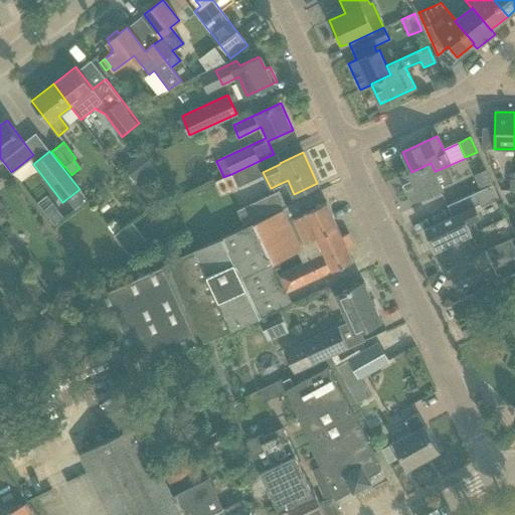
[(143,153),(134,160),(144,174),(154,167),(143,153)]
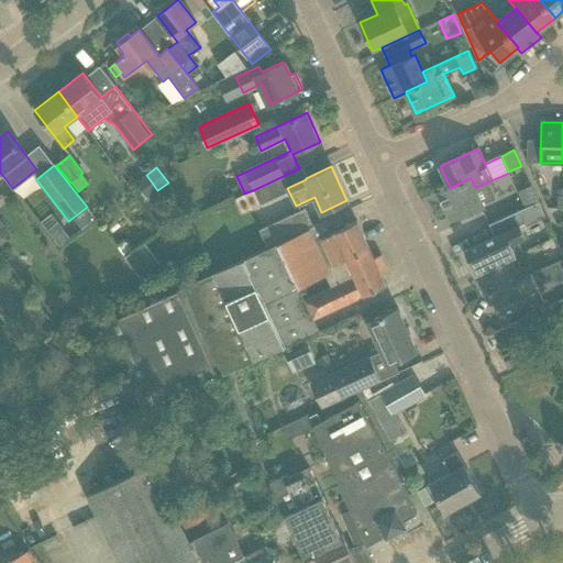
[(450,188),(450,187),(438,192),(450,221),(459,217),(462,223),(484,213),(481,207),(484,205),(476,187),(475,187),(471,178),(450,188)]
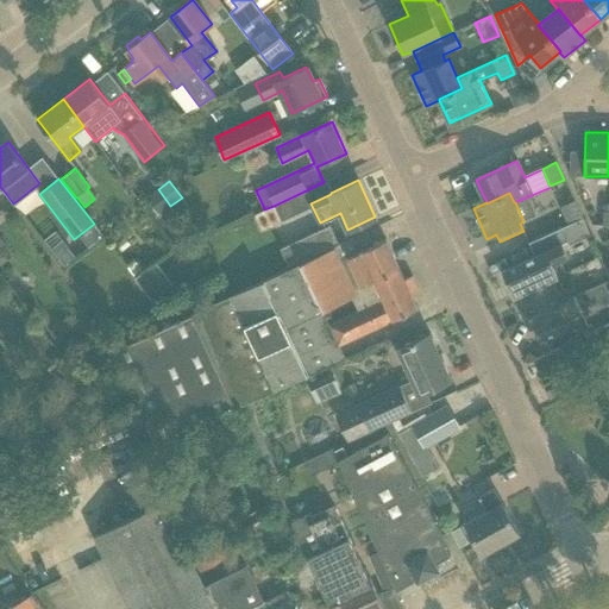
[(560,207),(569,225),(583,219),(575,200),(560,207)]
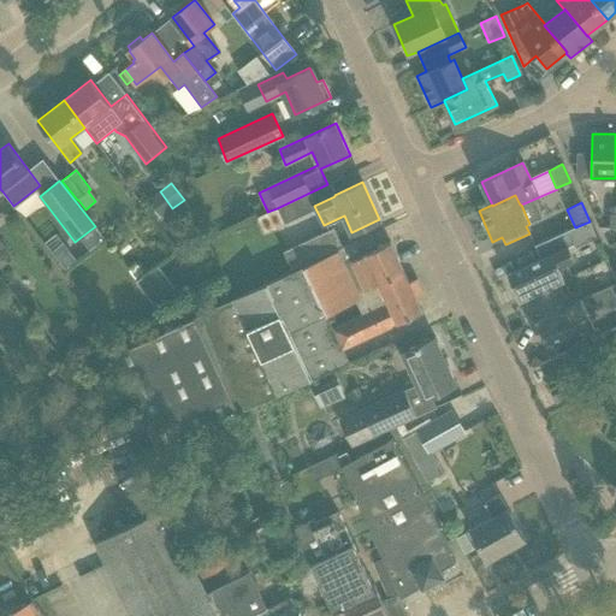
[(508,274),(519,300),(557,282),(557,283),(572,276),(564,261),(573,258),(568,247),(573,244),(575,248),(598,237),(597,234),(590,221),(575,227),(535,246),(542,259),(508,274)]
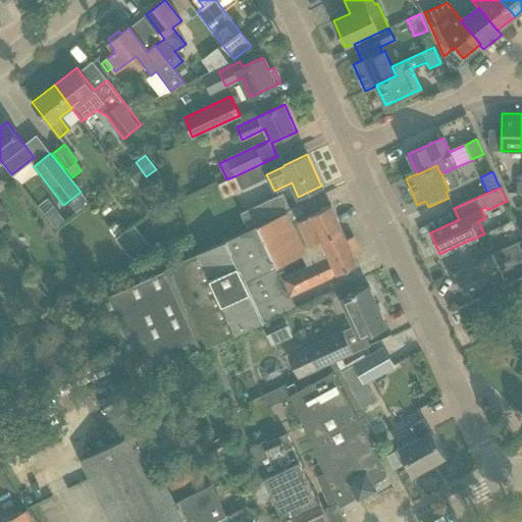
[(241,214),(247,227),(248,230),(291,211),(290,209),(282,194),(241,214)]
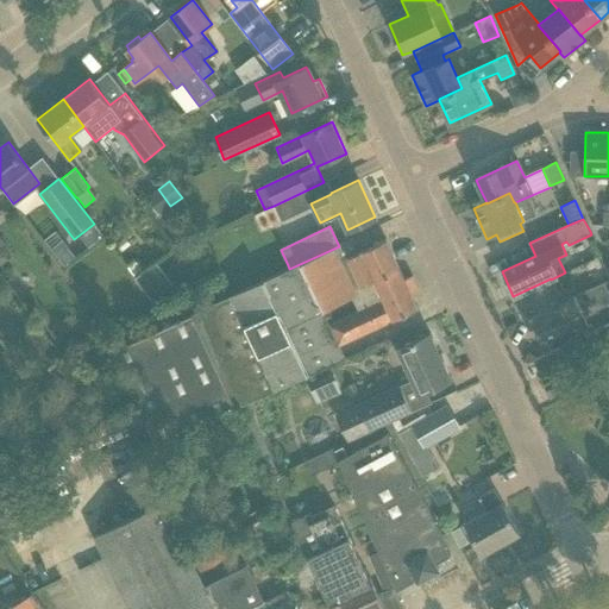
[(372,245),(366,231),(338,244),(339,246),(289,269),(288,265),(111,349),(155,443),(237,409),(344,357),(339,345),(418,308),(410,294),(419,290),(412,276),(405,280),(385,239),(372,245)]
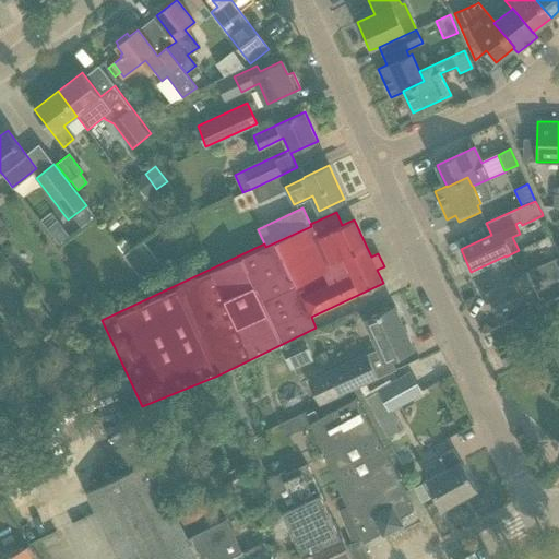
[(68,236),(57,221),(47,228),(58,244),(68,236)]
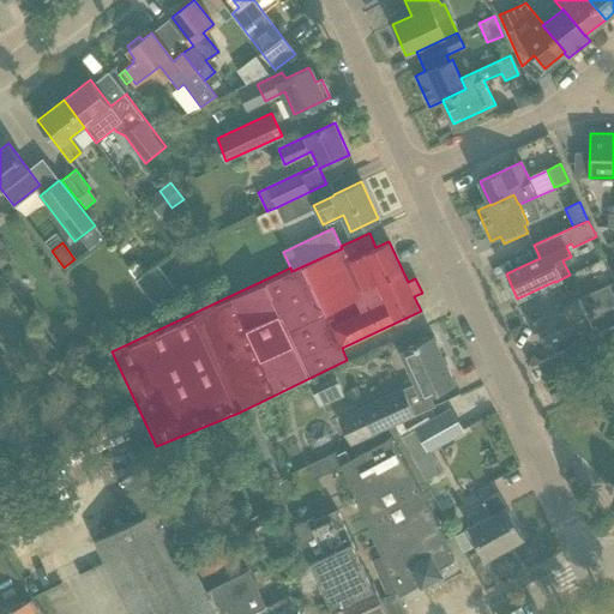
[(137,264),(128,270),(134,278),(143,272),(137,264)]
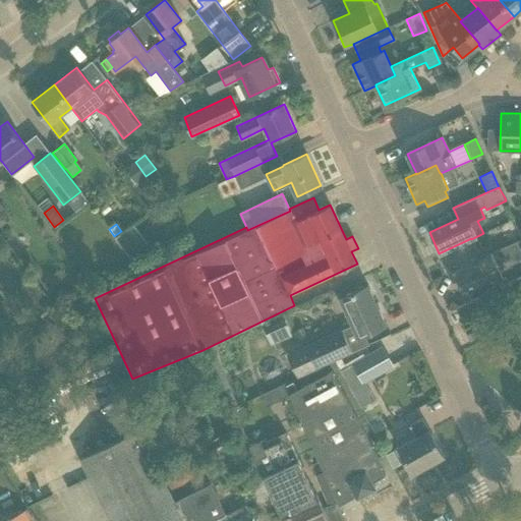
[(133,224),(116,237),(125,249),(142,236),(133,224)]
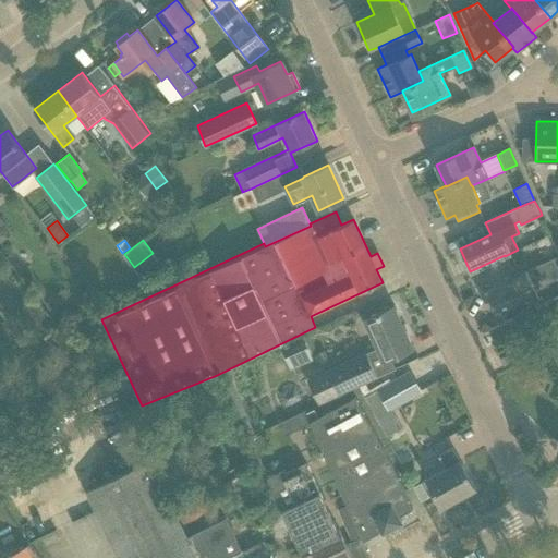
[(470,271),(480,292),(526,271),(522,263),(511,268),(505,256),(505,255),(470,271)]
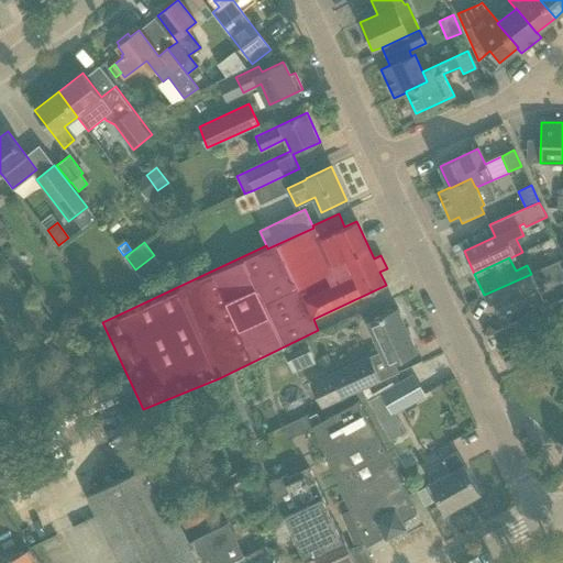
[(562,274),(558,262),(541,269),(541,271),(542,272),(543,274),(544,275),(545,276),(547,277),(548,277),(549,278),(550,279),(552,279),(553,280),(554,280),(556,280),(558,280),(560,280),(561,280),(562,279),(562,274)]
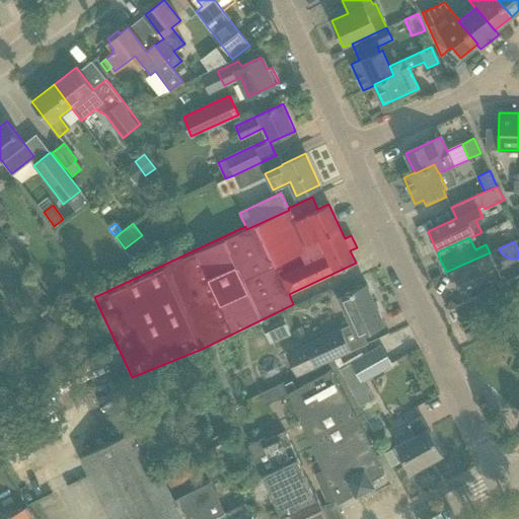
[(490,252),(446,272),(451,282),(456,280),(460,290),(487,279),(492,289),(504,284),(490,252)]
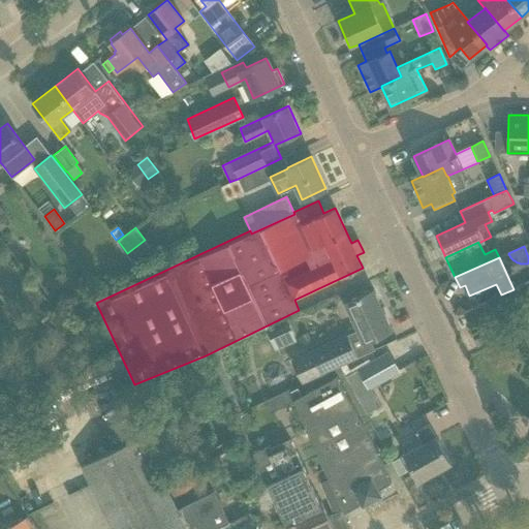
[(392,330),(373,289),(346,302),(359,330),(363,328),(369,340),(392,330)]
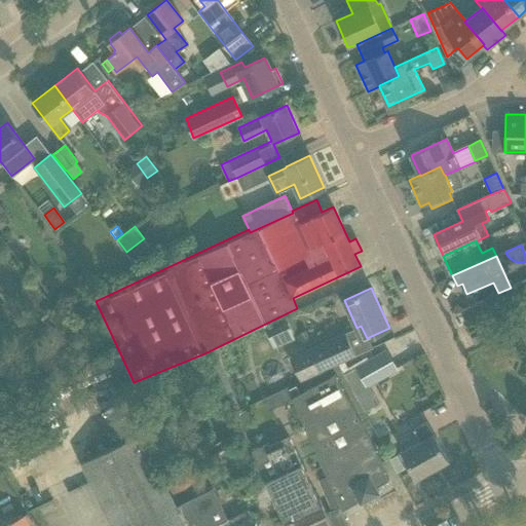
[(308,350),(318,373),(358,354),(346,333),(308,350)]
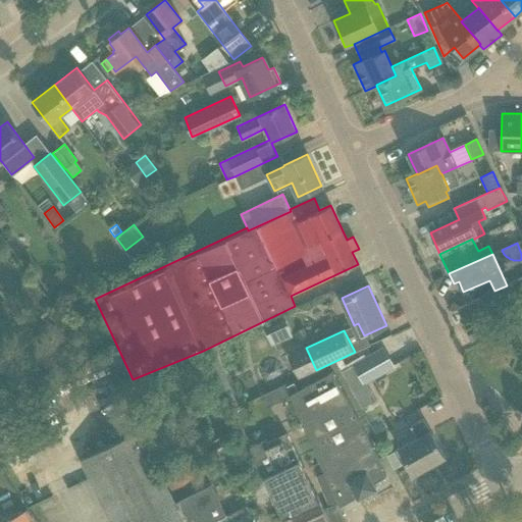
[(353,363),(342,370),(353,390),(365,384),(396,367),(383,346),(353,363)]
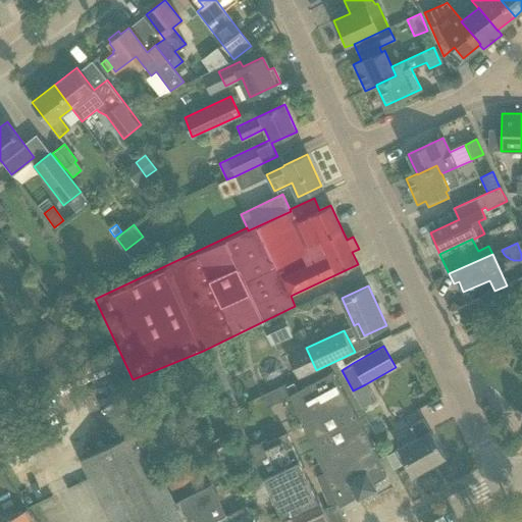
[(377,461),(380,459),(332,372),(290,395),(331,487),(337,503),(355,493),(358,499),(376,488),(373,483),(385,476),(377,461)]
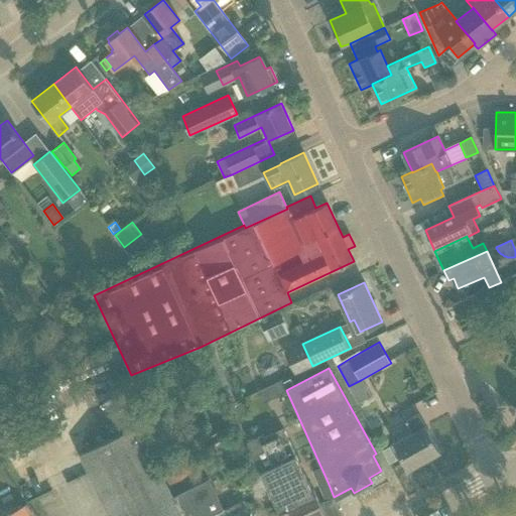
[(393,443),(398,452),(408,470),(439,452),(407,395),(390,405),(401,424),(406,421),(412,432),(393,443)]
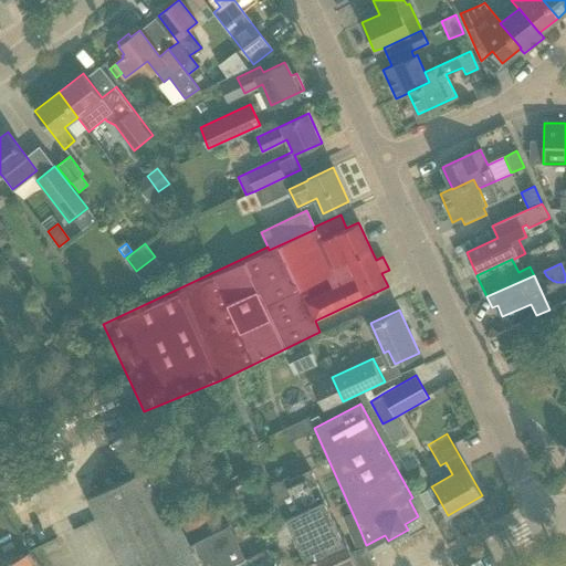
[(164,472),(176,494),(196,483),(184,461),(164,472)]
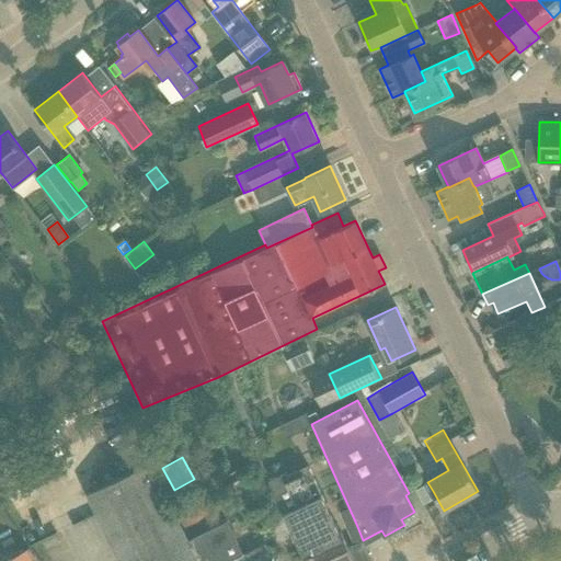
[(87,494),(119,560),(273,560),(272,559),(271,560),(263,545),(243,553),(227,521),(187,540),(150,464),(87,494)]
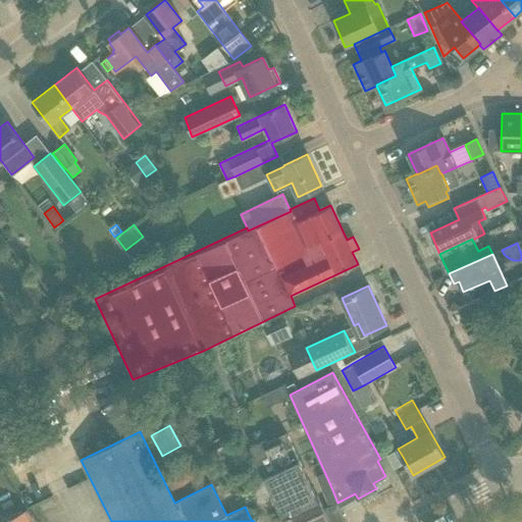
[(251,450),(283,521),(329,521),(317,494),(315,496),(286,432),(251,450)]
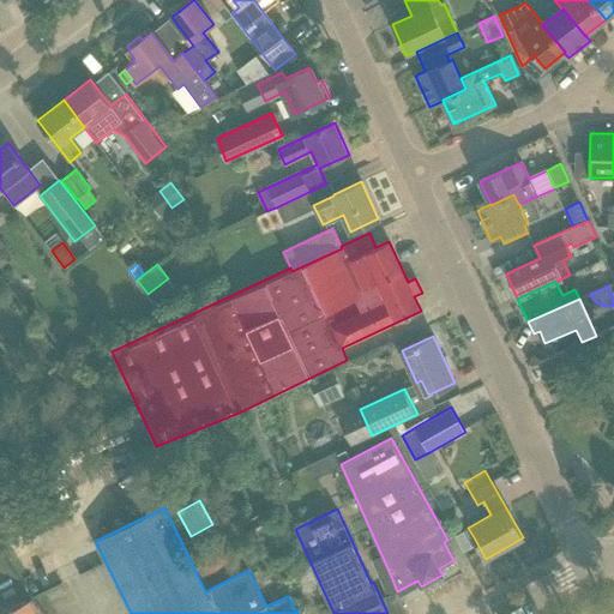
[(457,523),(451,527),(456,535),(462,531),(457,523)]
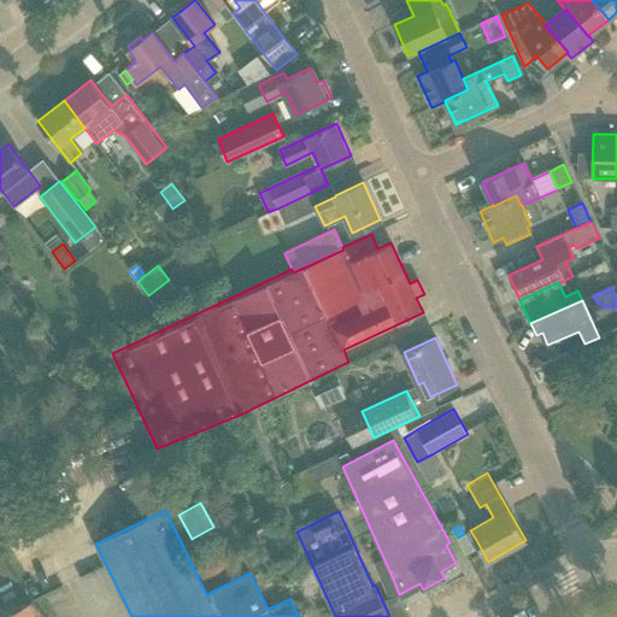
[(188,553),(201,580),(231,564),(217,538),(188,553)]
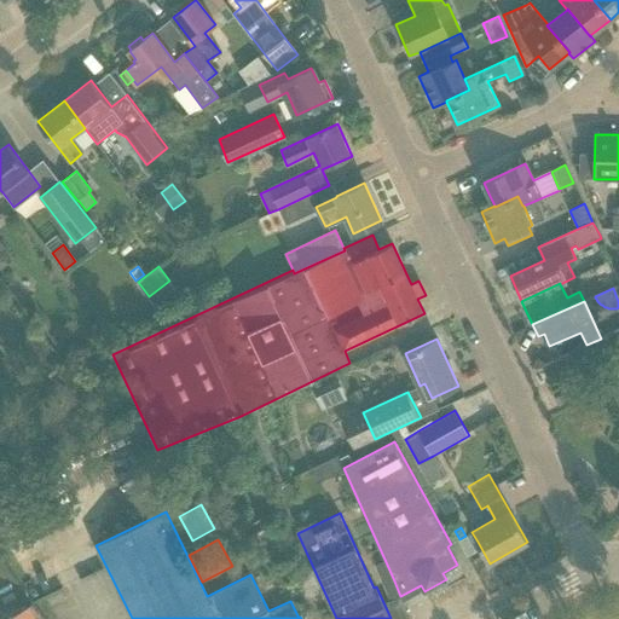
[(35,618),(30,607),(4,618),(35,618)]
